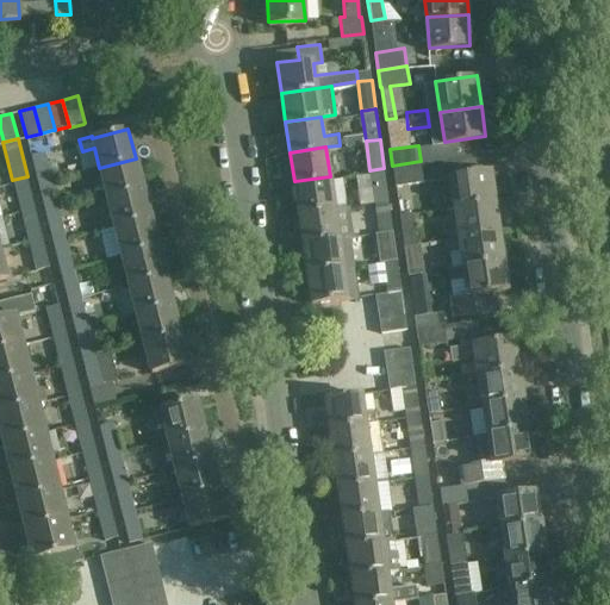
[(38,184),(51,180),(45,158),(32,161),(38,184)]
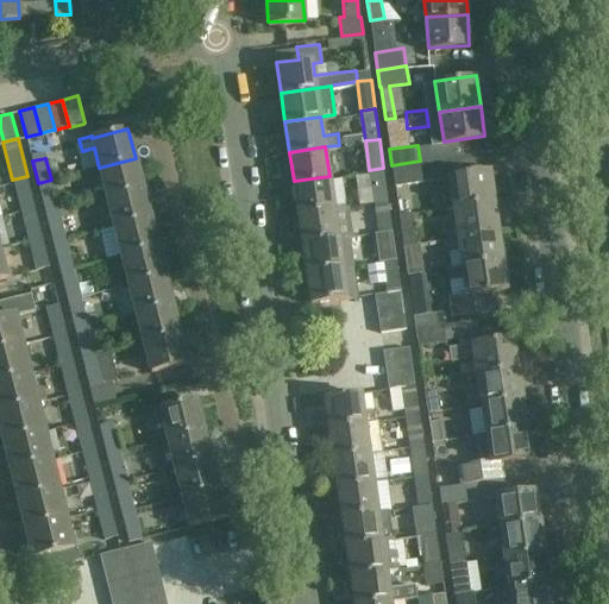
[(99,168),(107,196),(143,188),(136,158),(99,168)]
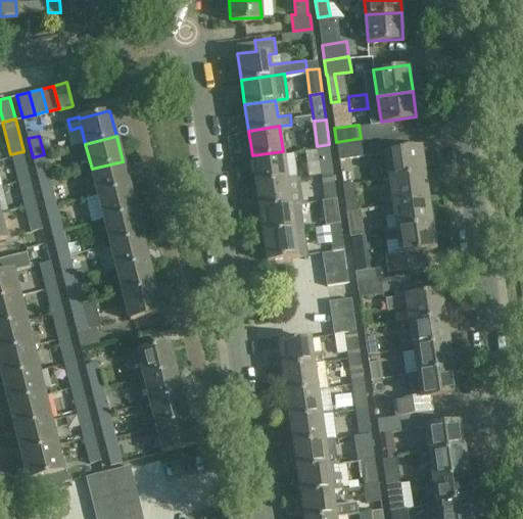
[(363,154),(361,138),(336,142),(338,157),(363,154)]
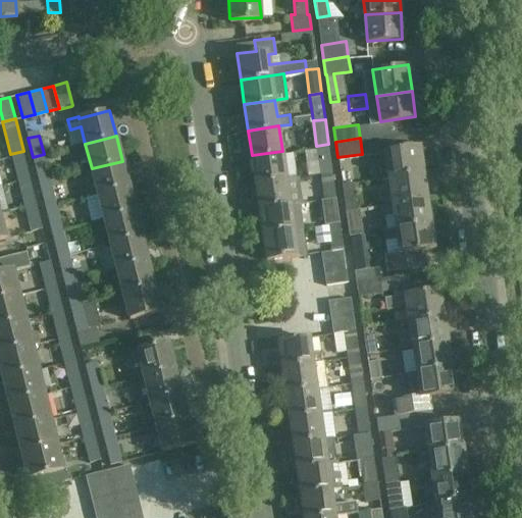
[(328,144),(316,146),(320,171),(332,169),(328,144)]
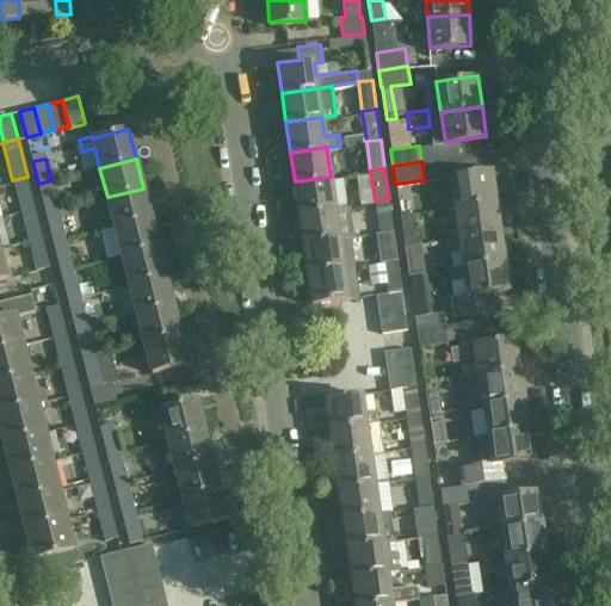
[(450,174),(455,205),(495,199),(491,168),(450,174)]
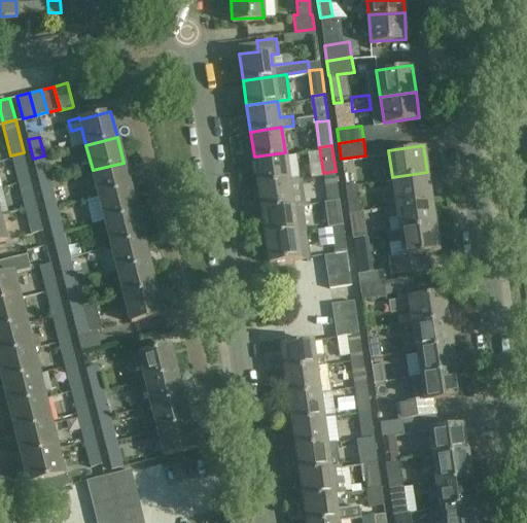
[(24,152),(10,155),(18,180),(30,177),(24,152)]
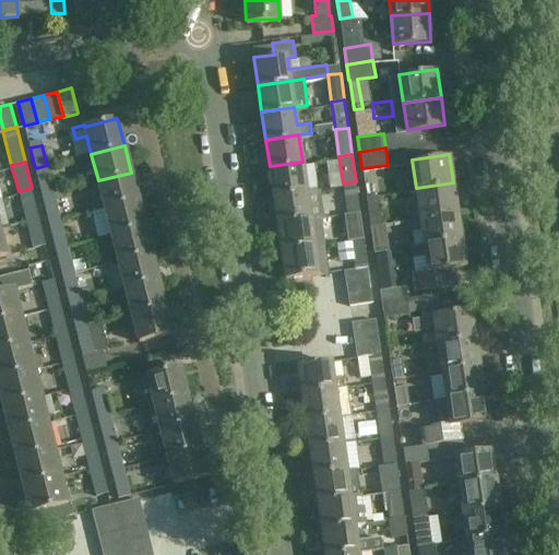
[(302,162),(270,166),(273,193),(306,189),(302,162)]
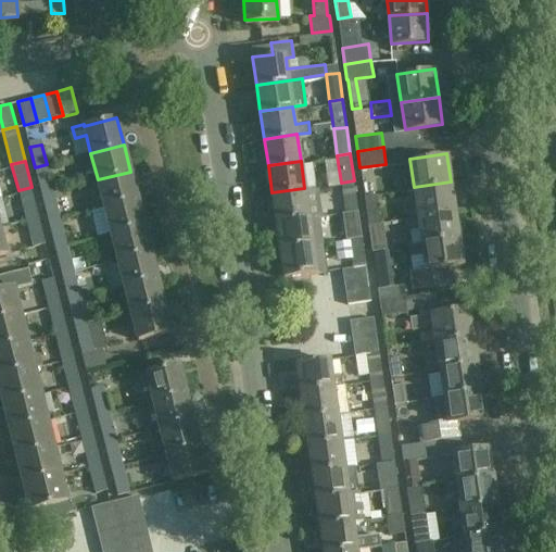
[(98,179),(104,205),(137,198),(130,172),(98,179)]
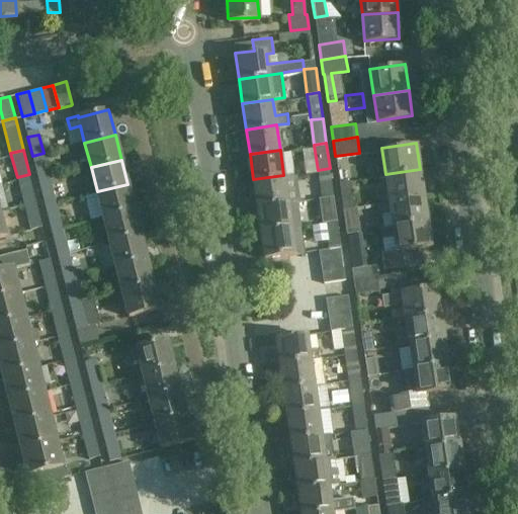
[(34,164),(38,180),(50,177),(46,161),(34,164)]
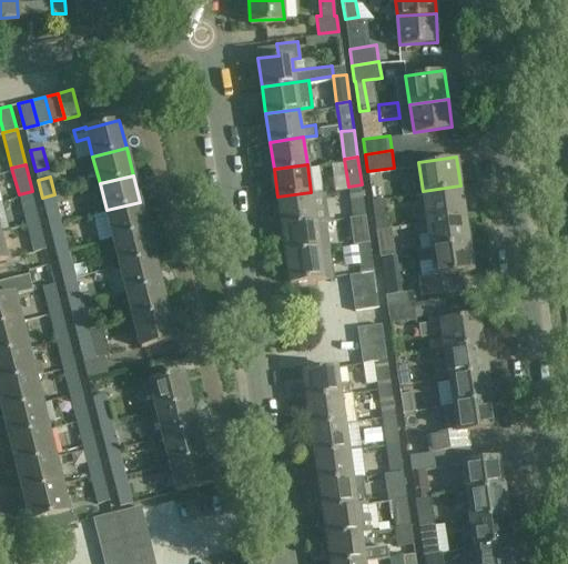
[(343,215),(352,214),(365,212),(362,184),(348,187),(348,188),(340,189),(343,215)]
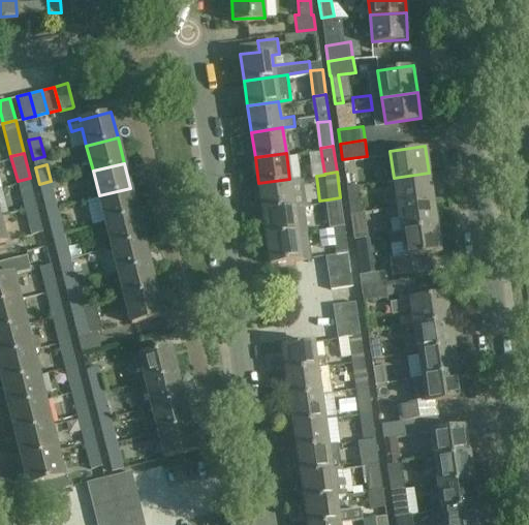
[(432,197),(429,173),(394,178),(397,204),(432,197)]
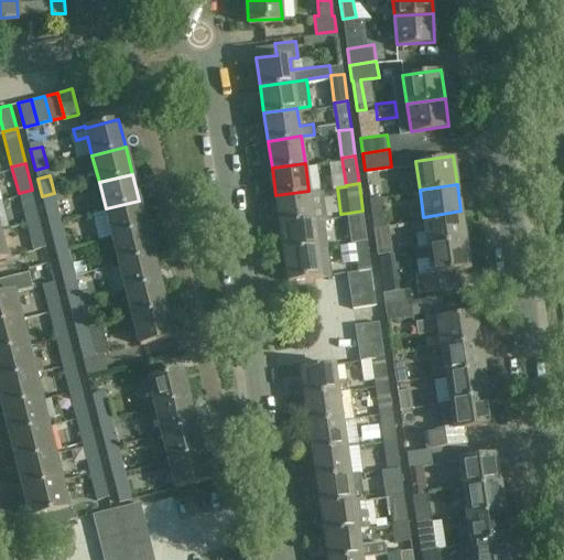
[(32,190),(19,193),(25,221),(39,217),(32,190)]
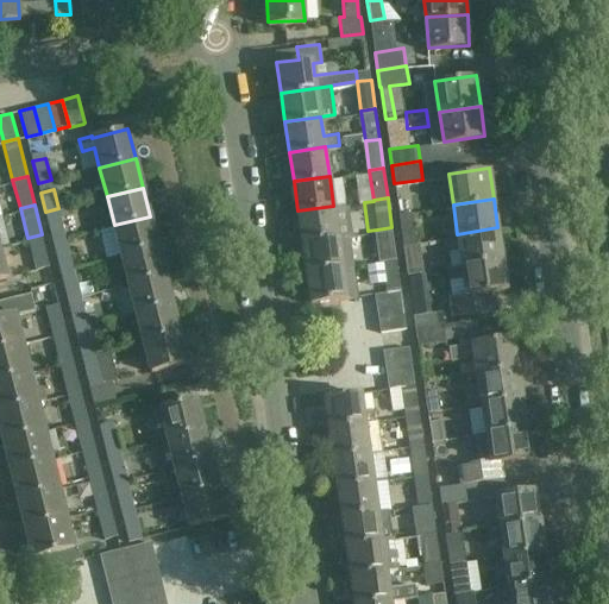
[(333,206),(297,211),(302,240),(338,236),(333,206)]
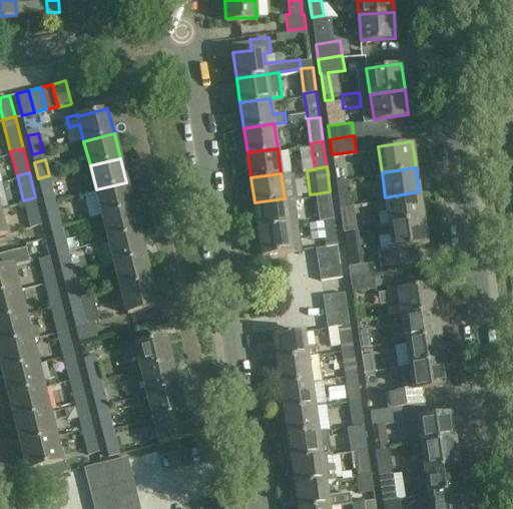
[(340,203),(350,202),(347,177),(337,178),(340,203)]
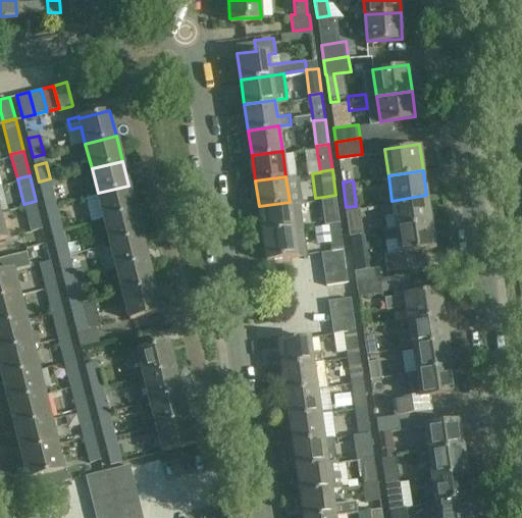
[(98,193),(104,218),(135,210),(128,186),(98,193)]
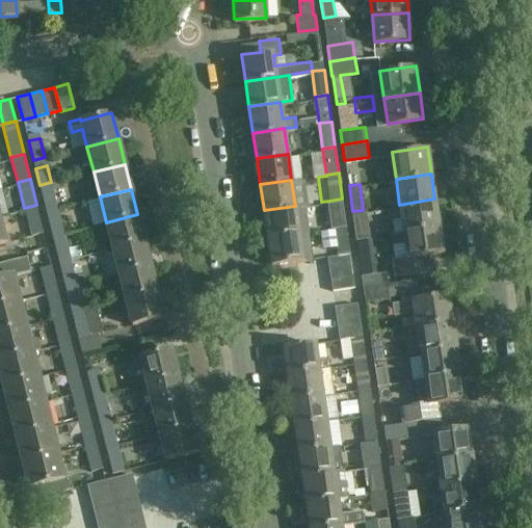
[(42,193),(46,210),(57,208),(53,190),(42,193)]
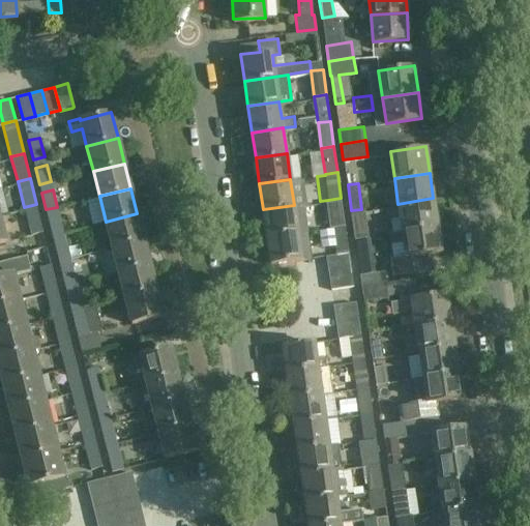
[(341,198),(328,200),(332,225),(345,223),(341,198)]
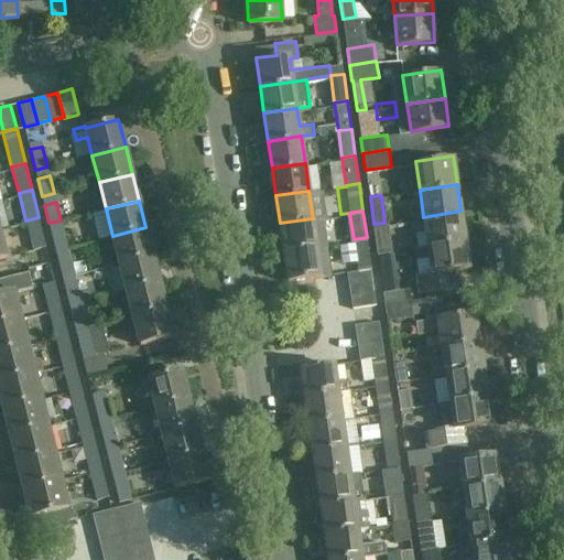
[(461,211),(423,217),(410,218),(412,229),(425,227),(427,245),(465,239),(461,211)]
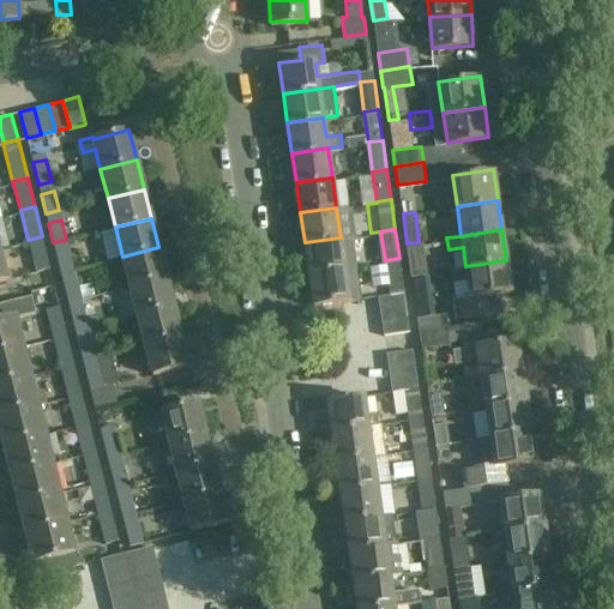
[(42,236),(28,240),(35,269),(49,265),(42,236)]
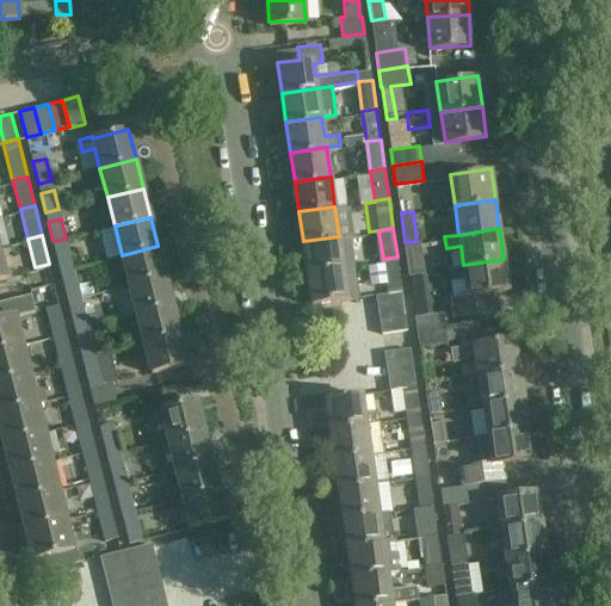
[(307,270),(355,263),(352,251),(341,252),(339,236),(303,241),(307,270)]
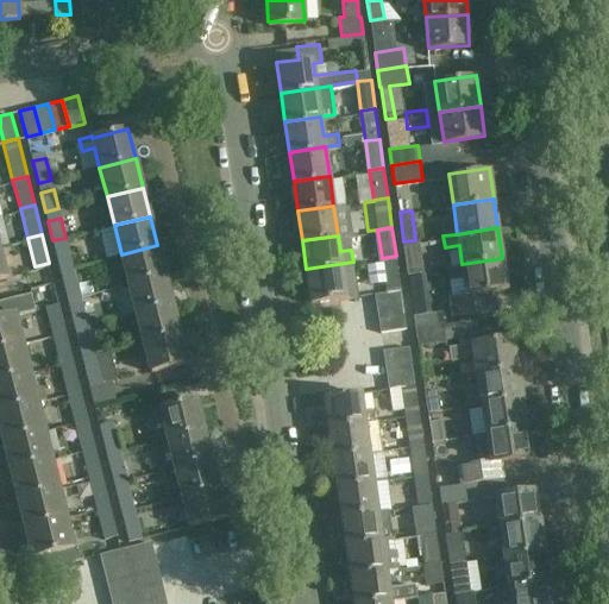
[(403,241),(407,272),(420,270),(415,240),(403,241)]
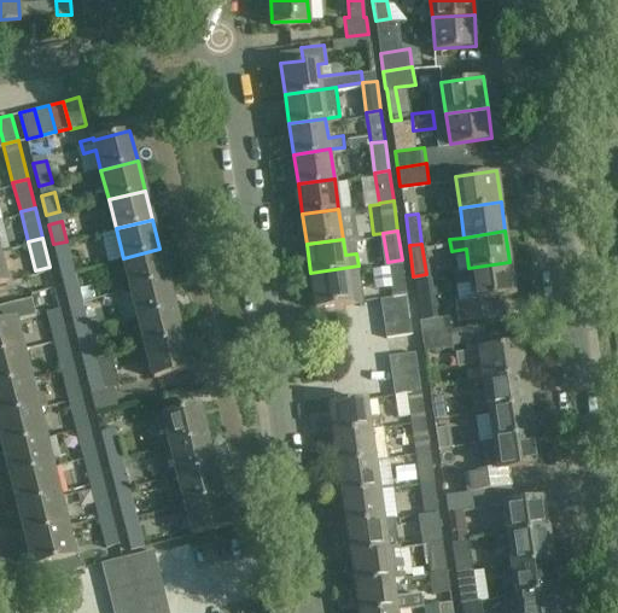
[(123,258),(130,287),(167,278),(159,249),(123,258)]
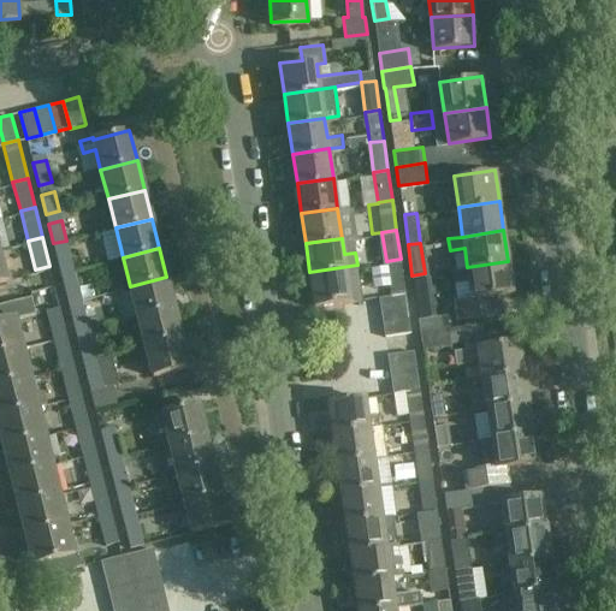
[(55,253),(60,273),(73,270),(69,249),(55,253)]
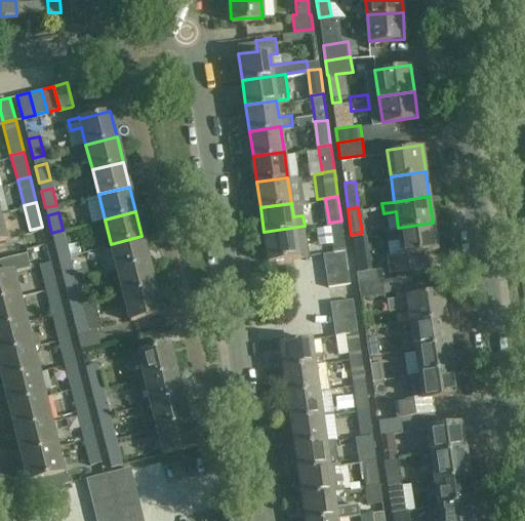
[(329,223),(332,249),(345,247),(341,221),(329,223)]
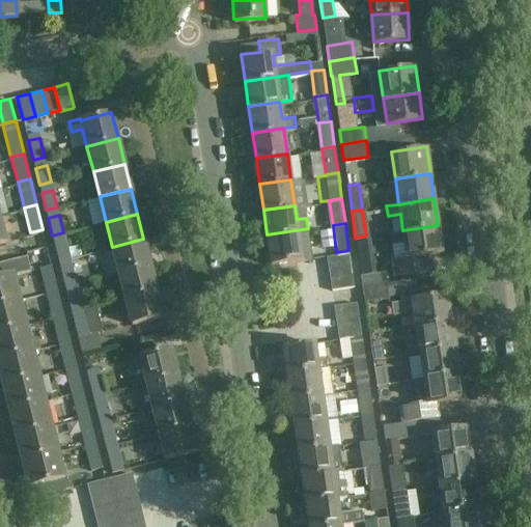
[(320,241),(331,241),(331,224),(320,224),(320,241)]
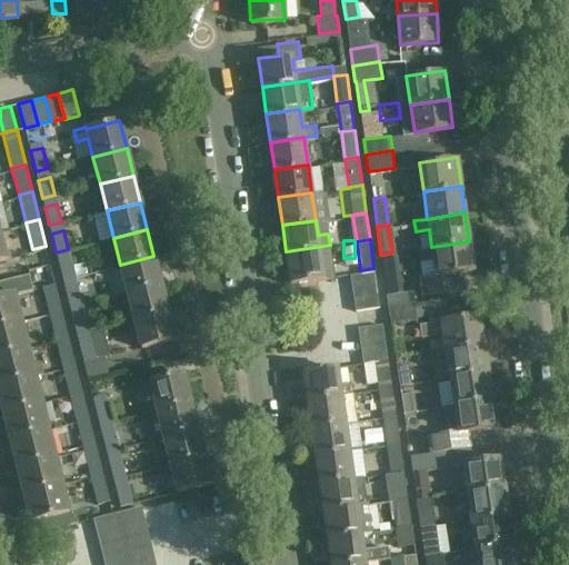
[(432,258),(435,274),(421,275),(423,291),(463,286),(461,270),(473,269),(469,241),(431,247),(418,249),(420,260),(432,258)]
